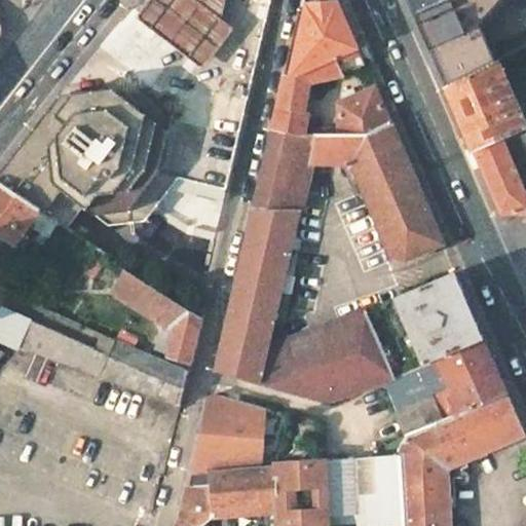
[(228,192),(229,187),(268,20),(271,7),(272,2),(272,0),(138,0),(118,24),(108,36),(74,78),(60,97),(37,125),(0,173),(0,184),(40,212),(57,223),(69,231),(84,210),(110,229),(148,224),(182,181),(228,192)]
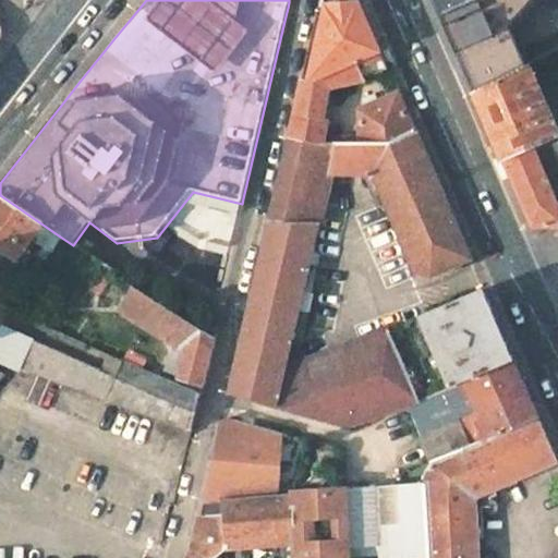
[(557,0),(434,0),(474,93),(528,65),(557,49),(557,0)]
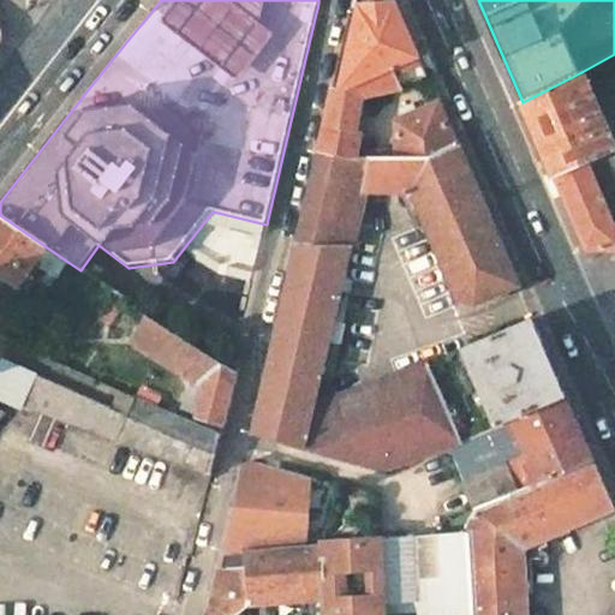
[(395,3),(360,5),(341,88),(364,81),(392,69),(419,57),(395,3)]
